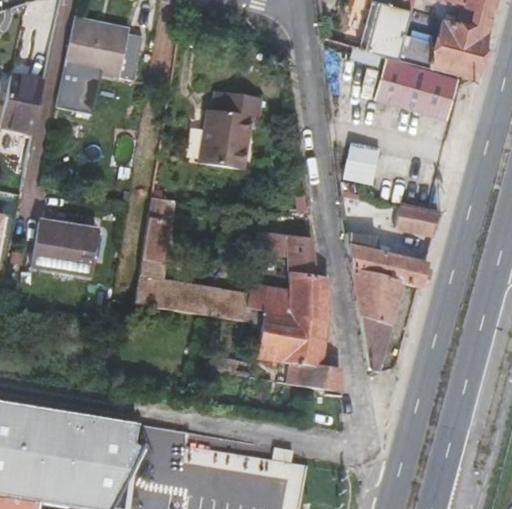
[(370,0),(359,44),(397,55),(402,31),(409,6),(389,1),(385,0),(370,0)]
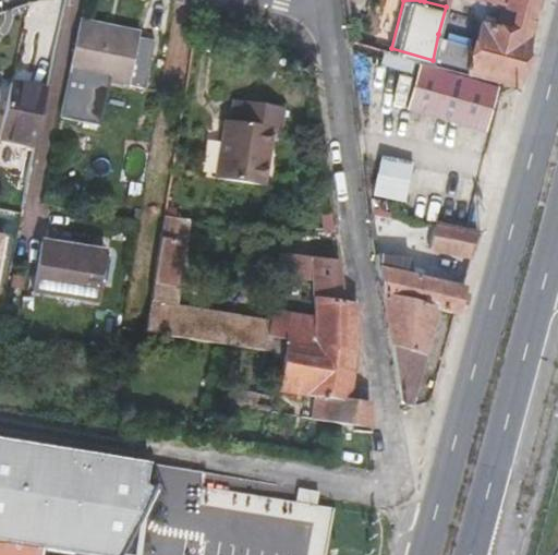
[(480,20),(473,43),(438,34),(433,60),(517,83),(537,0),(507,0),(507,2),(510,3),(504,26),(480,20)]
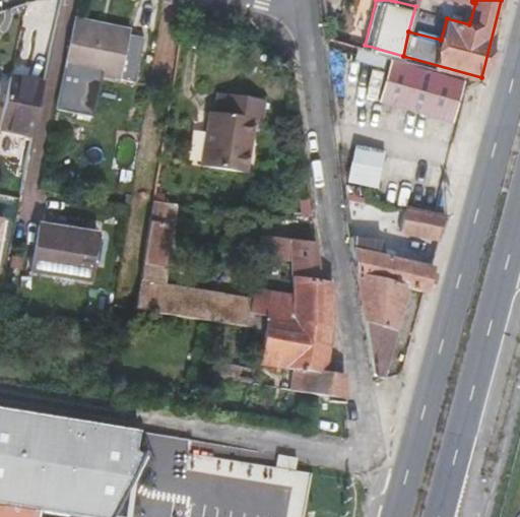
[(102,71),(135,78),(144,37),(130,33),(131,27),(76,16),(58,105),(93,113),(102,71)]
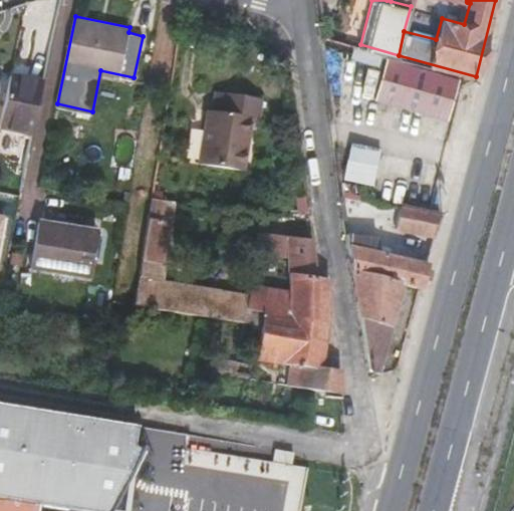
[(374,101),(448,121),(460,77),(386,58),(374,101)]
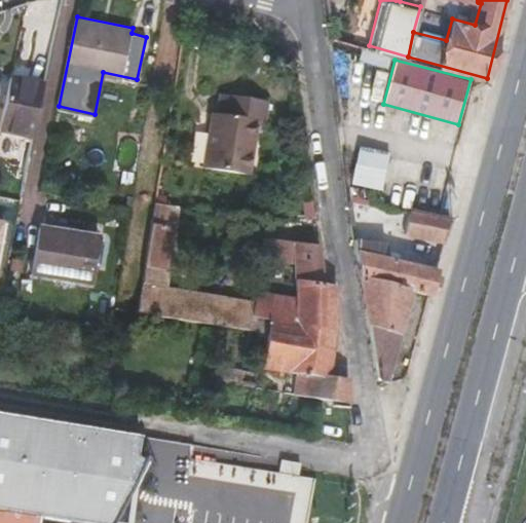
[(10,76),(0,123),(0,125),(33,134),(43,82),(10,76)]
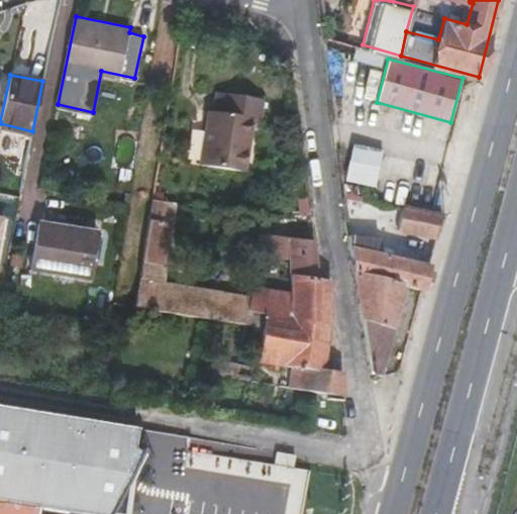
[(252,116),(256,116),(261,95),(217,88),(214,108),(209,108),(201,162),(244,169),(252,116)]
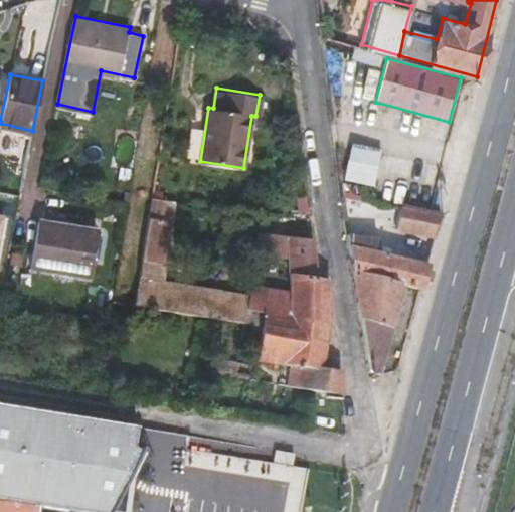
[(353,139),(344,176),(374,183),(383,146),(353,139)]
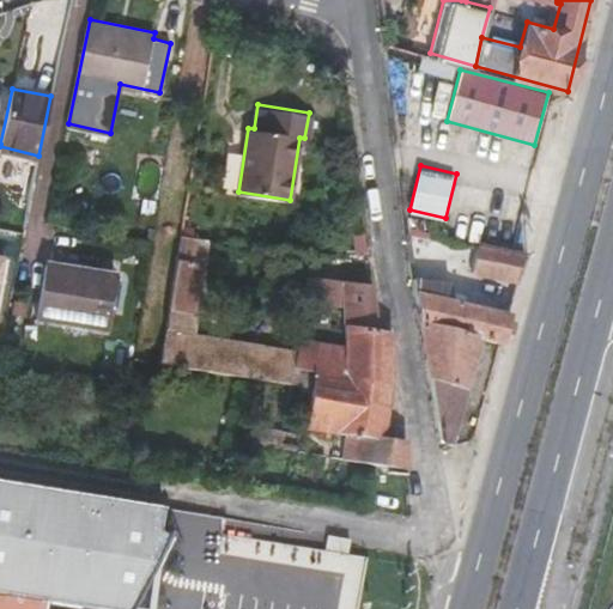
[(443,239),(444,225),(405,218),(406,232),(443,239)]
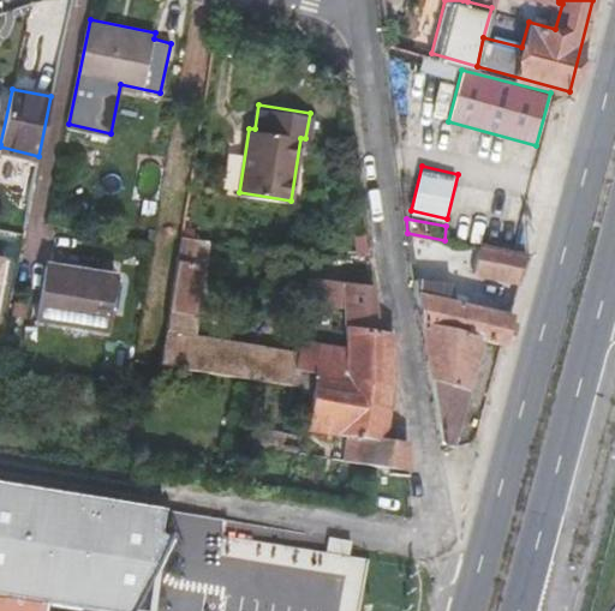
[(300,352),(193,334),(209,238),(181,235),(162,363),(294,383),(316,387),(392,399),(395,382),(394,331),(380,329),(375,285),(345,280),(348,346),(303,339),(300,352)]
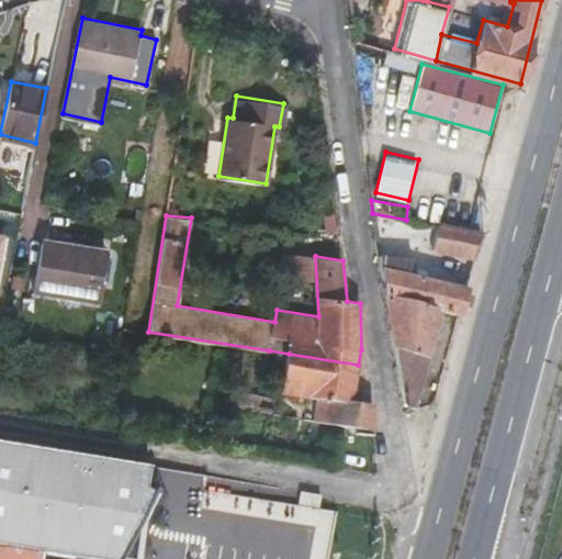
[(438,225),(431,249),(473,257),(480,233),(468,231),(438,225)]
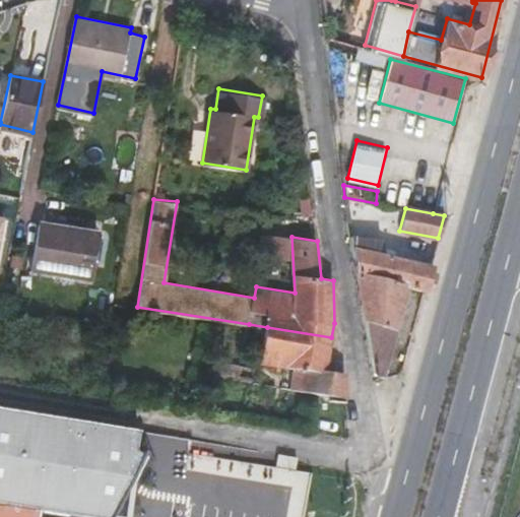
[(33,267),(89,277),(96,232),(40,222),(33,267)]
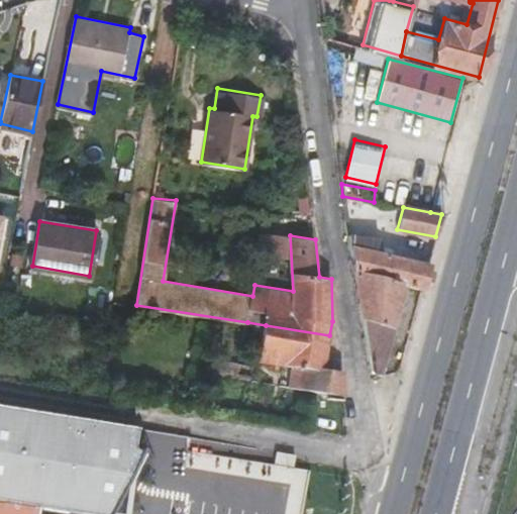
[(359,246),(362,238),(348,234),(353,270),(403,284),(421,289),(428,263),(359,246)]
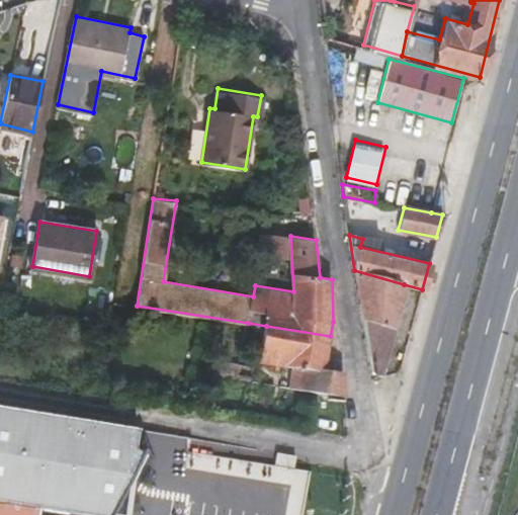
[(371,372),(380,374),(404,284),(354,270),(355,284),(362,320),(369,362),(371,372)]
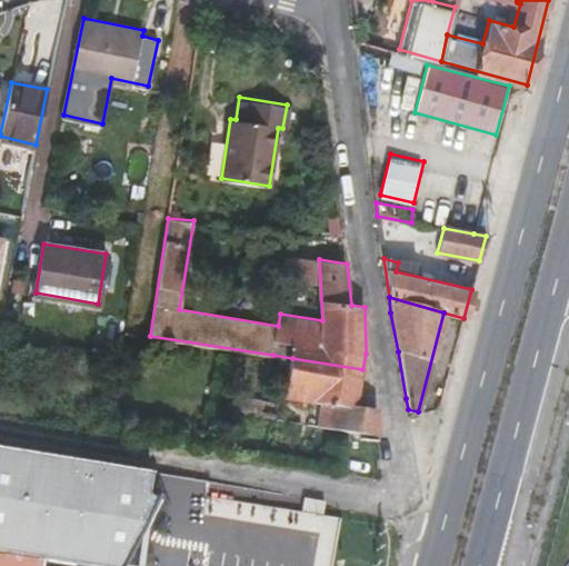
[(286,395),(323,401),(319,424),(381,435),(381,413),(379,411),(357,405),(362,369),(292,358),(286,395)]
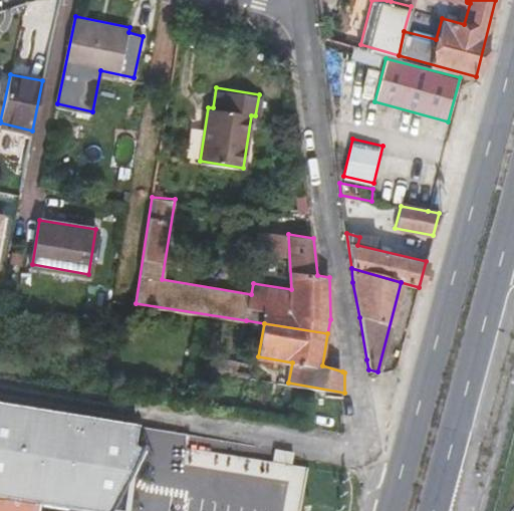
[(215,355),(212,369),(227,372),(230,358),(215,355)]
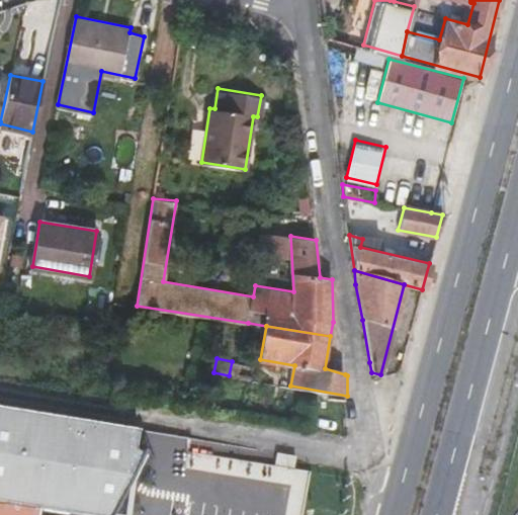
[(241,362),(232,361),(229,375),(240,377),(241,362)]
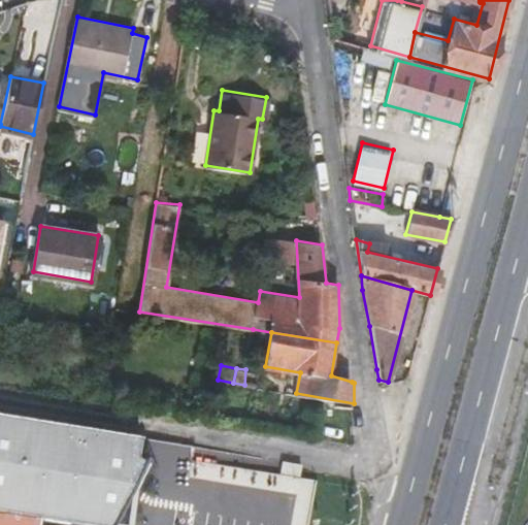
[(259,387),(261,372),(245,369),(244,385),(259,387)]
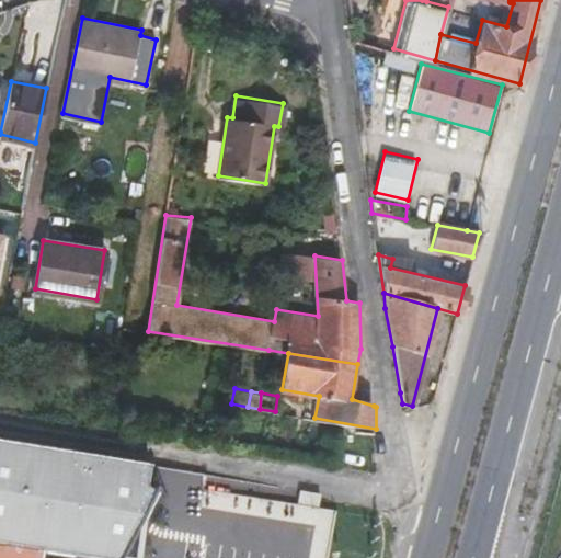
[(0,557),(324,557),(335,498),(151,463),(0,437),(0,557)]
